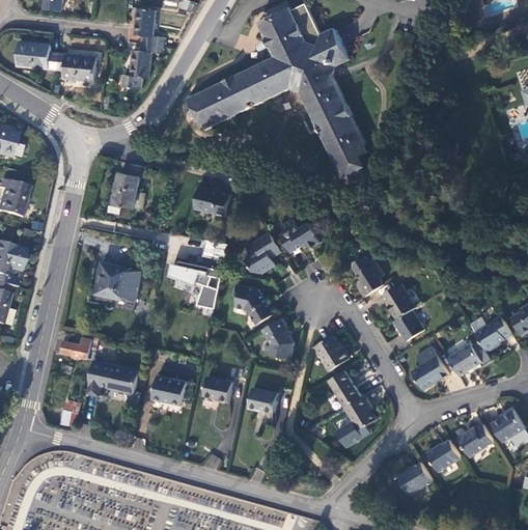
[(288,7),(257,23),(262,34),(271,53),(272,53),(274,57),(247,71),(246,71),(226,80),(227,80),(187,100),(192,110),(194,109),(197,116),(196,117),(202,131),(242,112),(249,109),(246,103),(252,100),(255,106),(262,103),(261,102),(289,89),(300,92),(313,120),(312,120),(315,127),(322,124),(325,130),(318,133),(322,140),(323,140),(341,178),(349,175),(352,183),(363,177),(355,159),(365,155),(361,147),(364,146),(354,124),(355,124),(344,105),(331,78),(334,67),(348,60),(332,29),(320,35),(304,4),(290,10),(288,7)]
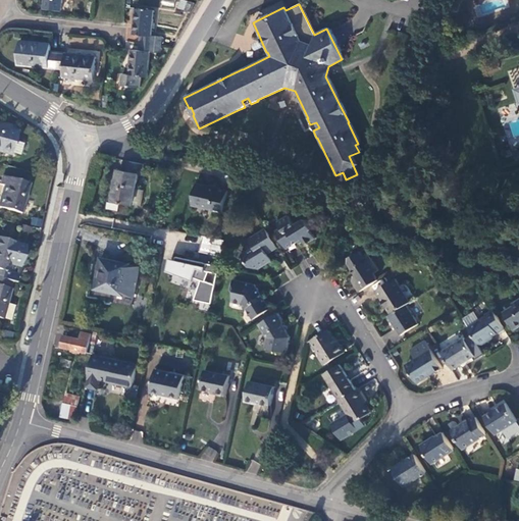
[(133,9),(131,35),(139,36),(138,44),(159,46),(160,38),(149,37),(152,11),(133,9)]
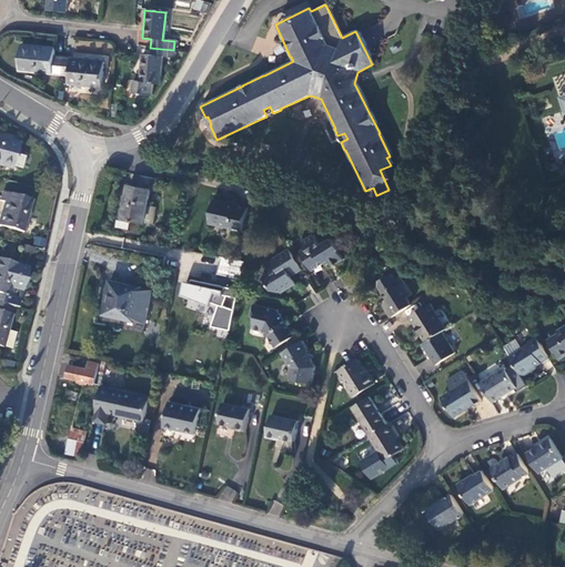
[(53,49),(19,46),(17,71),(50,74),(58,76),(60,58),(52,57),(53,49)]
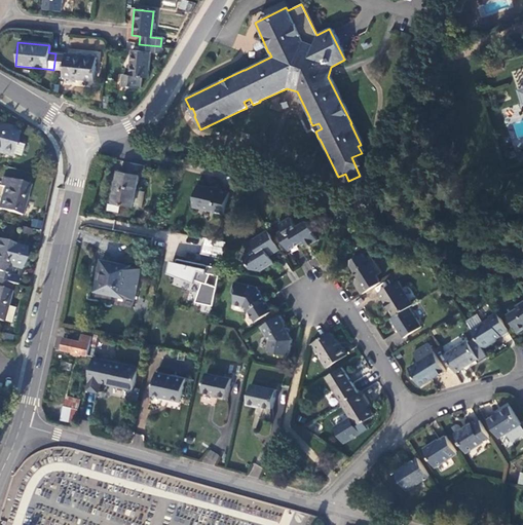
[(129,51),(127,76),(121,75),(119,87),(139,89),(140,78),(146,78),(149,53),(159,54),(160,46),(139,44),(138,51),(129,51)]
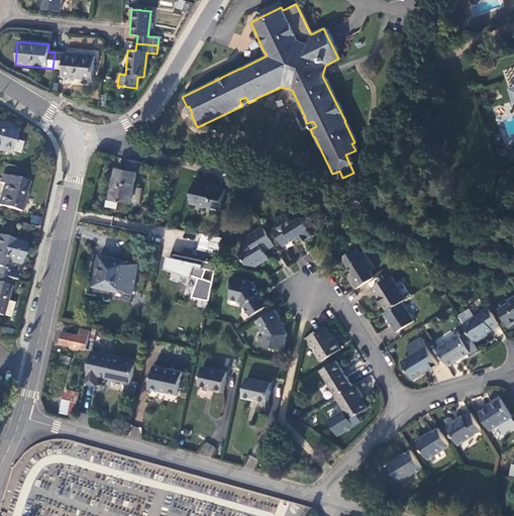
[(93,57),(63,54),(55,53),(53,69),(61,70),(61,78),(91,81),(93,57)]
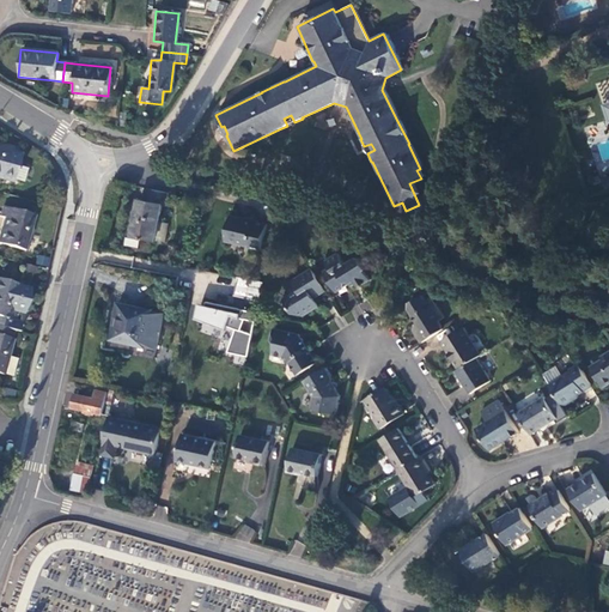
[(0,181),(8,183),(10,181),(19,183),(24,168),(14,164),(17,156),(0,151),(0,181)]
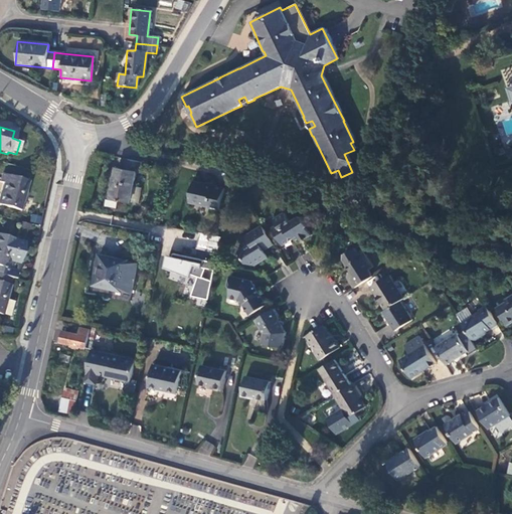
[(114,168),(108,199),(129,203),(135,172),(137,173),(139,162),(124,159),(122,170),(114,168)]
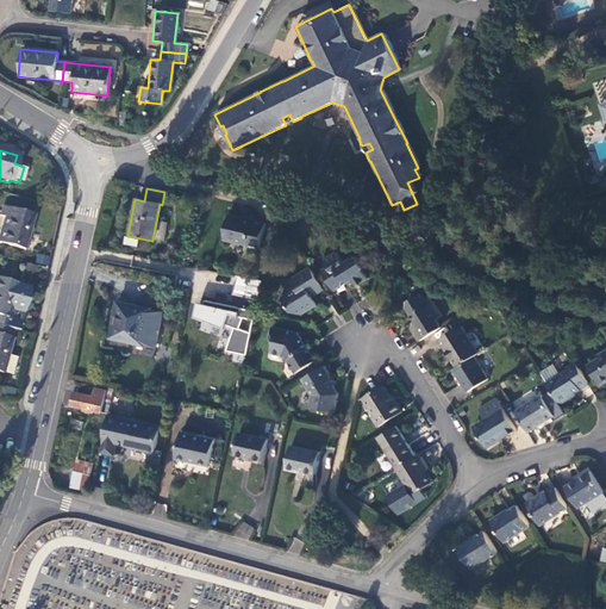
[(0,218),(0,244),(20,252),(31,216),(0,206),(0,218)]
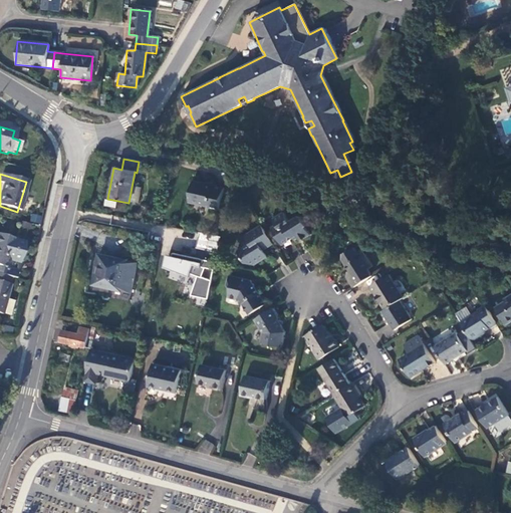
[(217,210),(222,189),(194,182),(192,189),(189,191),(187,201),(207,205),(206,208),(217,210)]
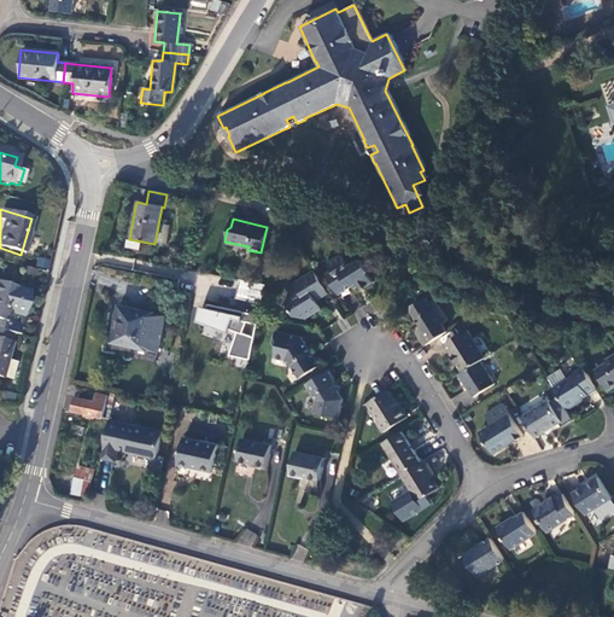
[(325,274),(334,292),(345,286),(351,287),(352,287),(354,290),(358,287),(360,291),(372,283),(367,274),(368,273),(361,261),(357,260),(346,267),(338,256),(326,265),(331,271),(325,274)]
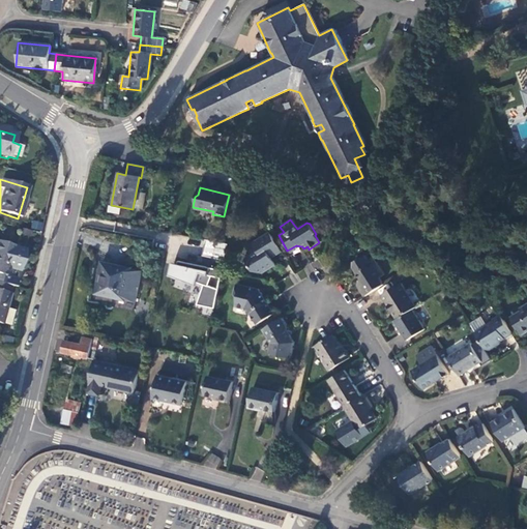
[(279,251),(267,233),(251,243),(252,246),(256,253),(249,257),(243,260),(250,271),(260,274),(274,265),(268,257),(279,251)]
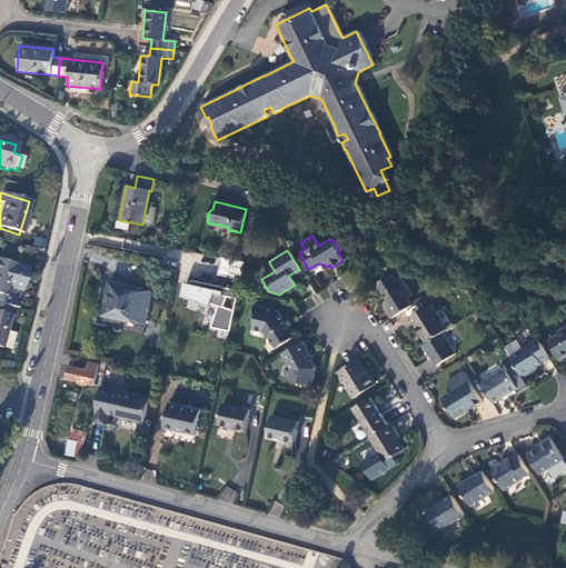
[(244,262),(219,258),(216,276),(239,280),(244,262)]
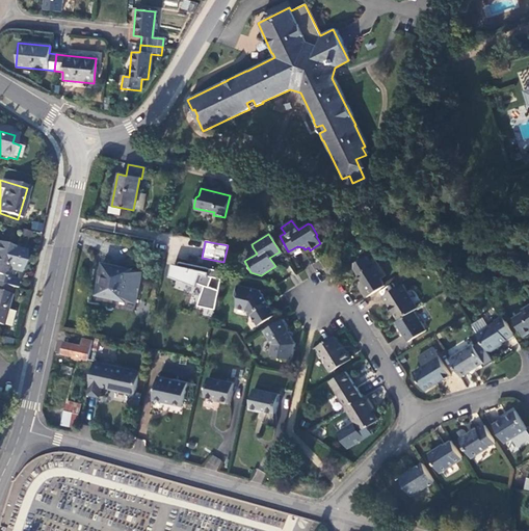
[(0,285),(9,288),(14,289),(16,282),(9,280),(12,271),(18,273),(23,250),(0,244),(0,285)]
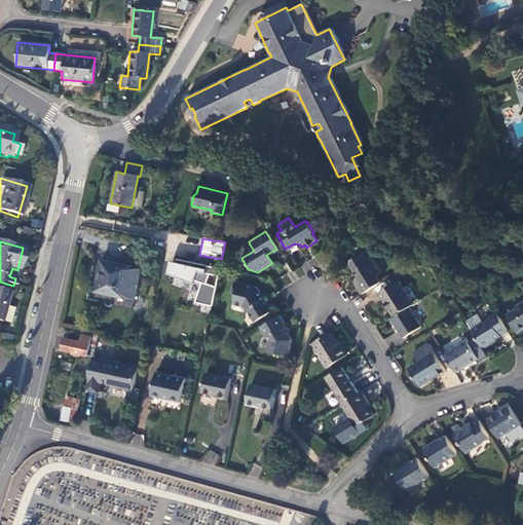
[(294,244),(285,249),(287,252),(300,245),(299,245),(294,244)]
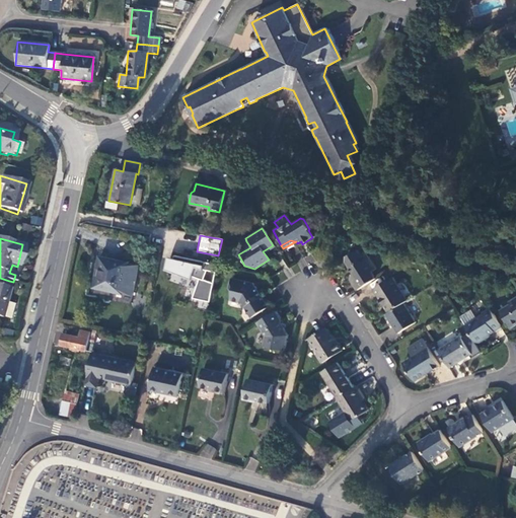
[(246,241),(240,245),(243,251),(250,247),(246,241)]
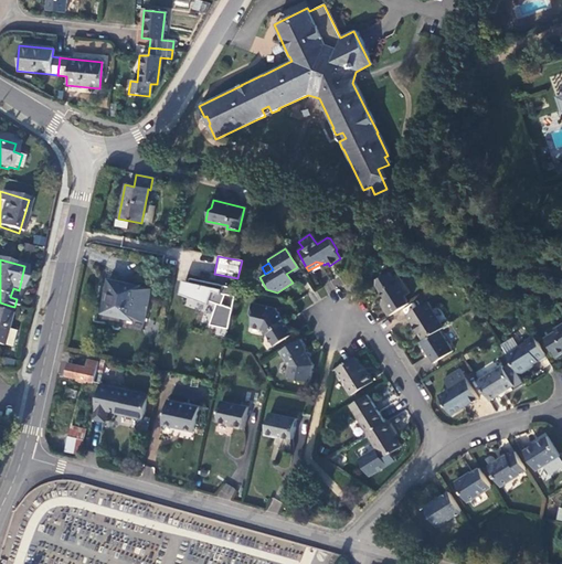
[(388,273),(377,279),(375,285),(382,298),(381,299),(380,305),(386,317),(407,305),(403,297),(407,294),(396,275),(391,277),(388,273)]
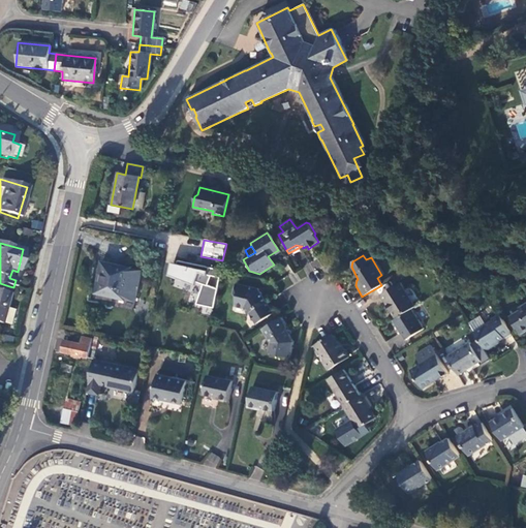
[(219,278),(220,271),(176,261),(175,265),(169,264),(167,277),(194,286),(195,283),(202,285),(194,305),(212,309),(216,289),(206,286),(210,276),(219,278)]
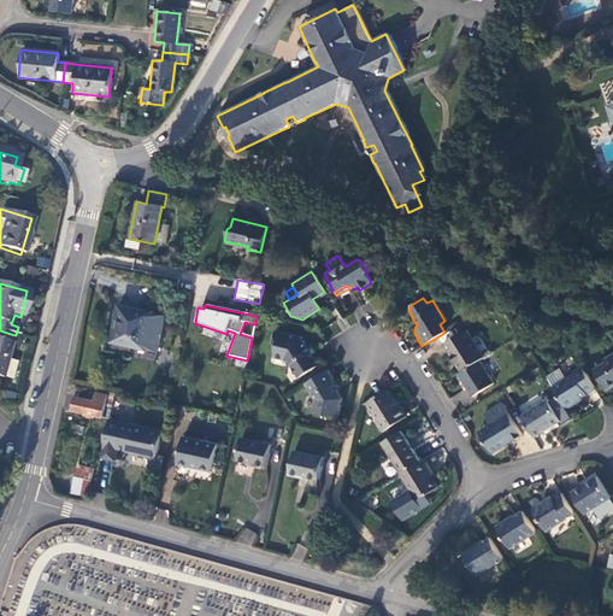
[(152,314),(117,306),(115,318),(118,320),(113,344),(143,350),(157,352),(164,316),(152,314)]
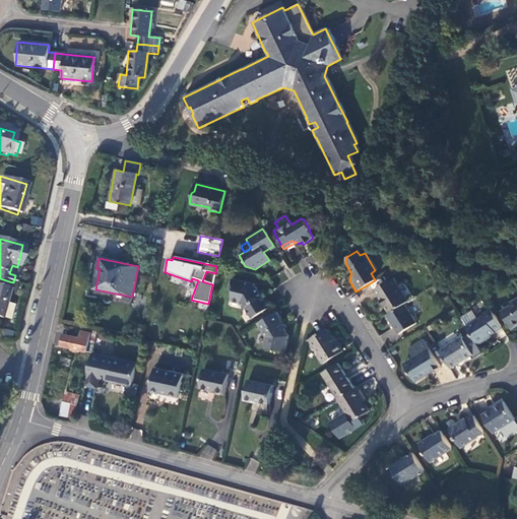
[(0,319),(4,304),(9,281),(0,278),(0,319)]
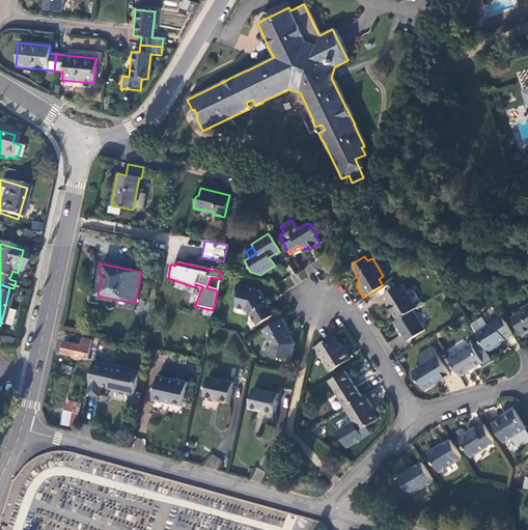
[(381,296),(395,321),(411,310),(415,308),(400,284),(381,296)]
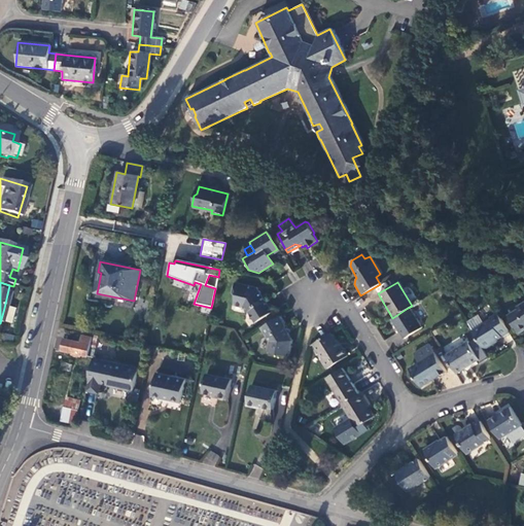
[(256,288),(234,283),(231,292),(234,297),(233,305),(242,308),(245,313),(246,312),(253,323),(271,312),(256,288)]
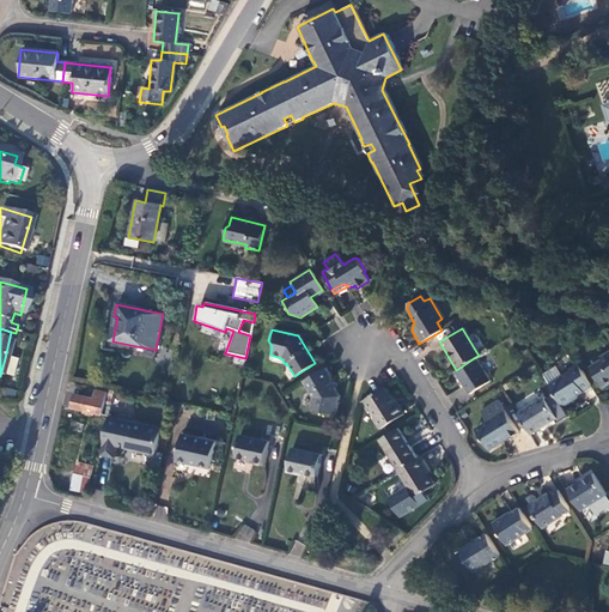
[(588,367),(601,388),(608,382),(608,350),(597,358),(600,361),(588,367)]
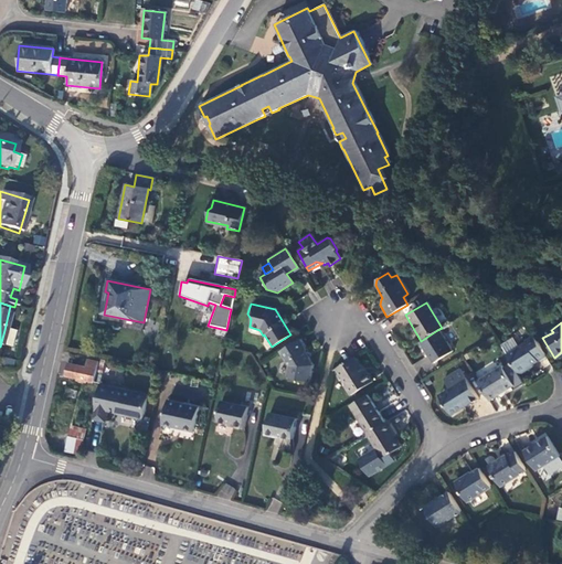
[(12,332),(4,330),(0,347),(8,349),(12,332)]
